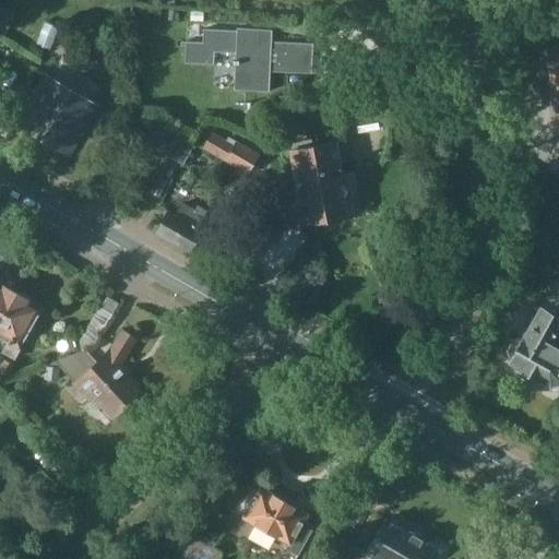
[(13,19),(0,11),(0,27),(7,31),(13,19)]
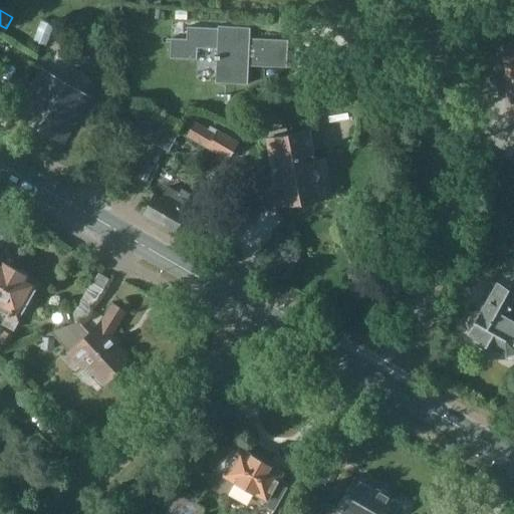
[(288,40),(243,38),(243,41),(235,40),(236,27),(218,26),(218,29),(188,27),(187,39),(172,39),(171,58),(197,59),(197,48),(217,49),(215,82),(247,84),(249,66),(287,68),(288,40)]
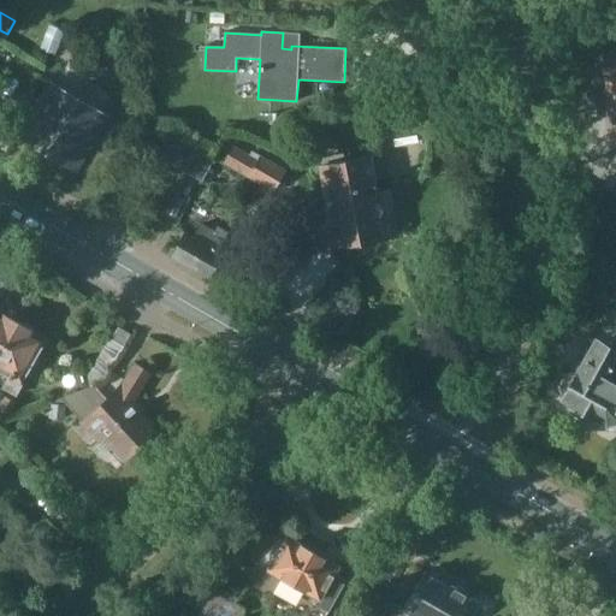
[(19,134),(78,169),(106,120),(48,84),(19,134)]
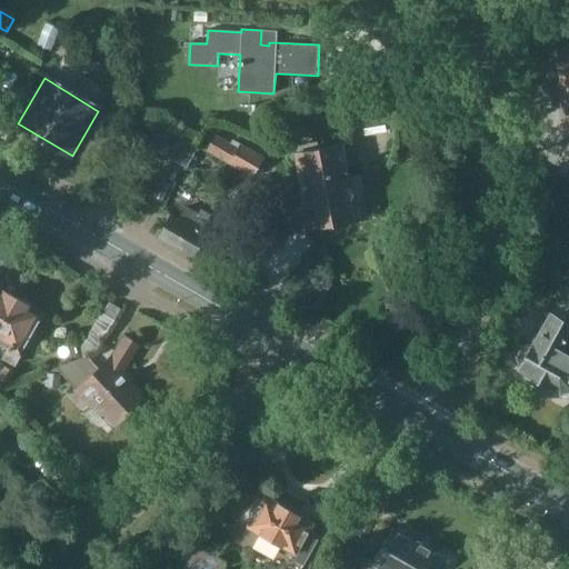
[(126,96),(127,109),(138,108),(138,96),(126,96)]
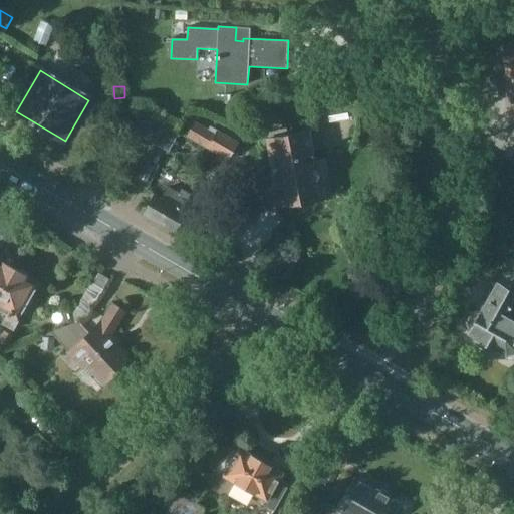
[(137,123),(138,132),(168,150),(178,133),(143,112),(137,123)]
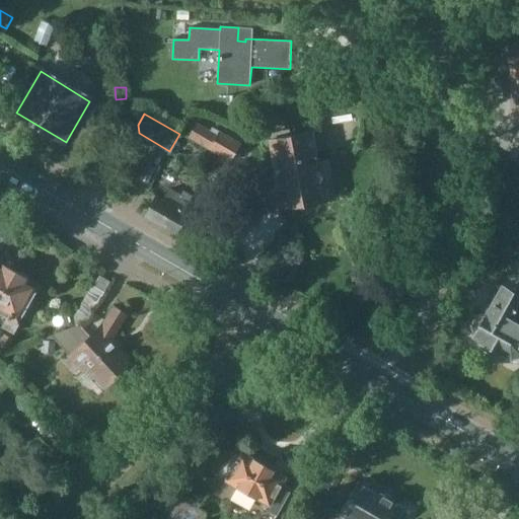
[(195,122),(186,137),(229,162),(239,143),(217,130),(215,134),(195,122)]
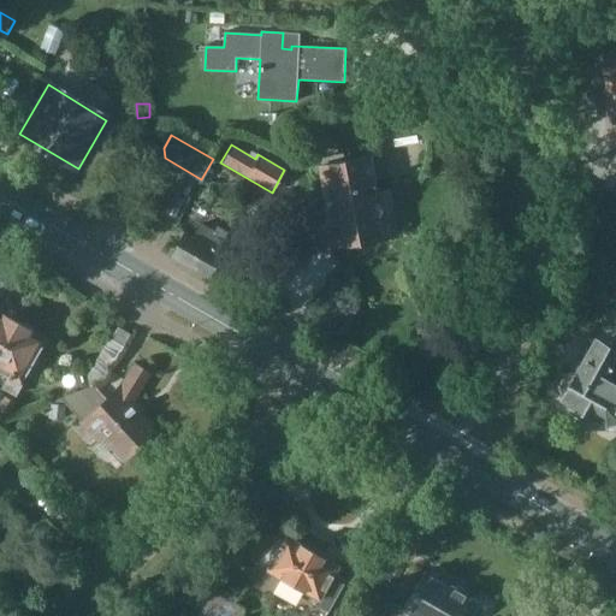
[(385,189),(377,190),(377,189),(372,184),(375,179),(372,161),(367,157),(319,165),(326,211),(315,213),(319,237),(331,235),(333,248),(365,242),(368,244),(375,243),(378,240),(395,237),(395,236),(386,237),(384,225),(380,226),(374,193),(386,190),(385,189)]
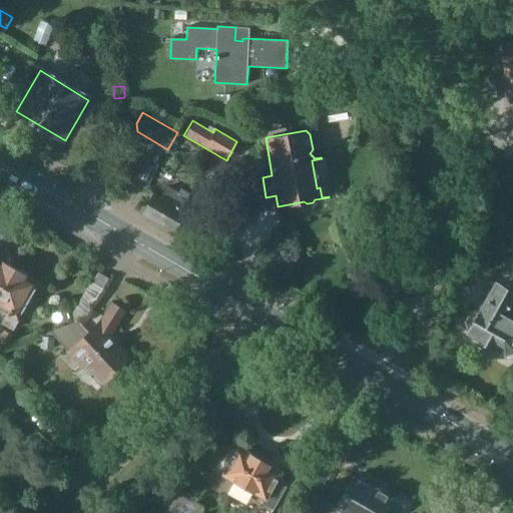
[(195,196),(202,200),(213,182),(205,178),(201,184),(202,185),(195,196)]
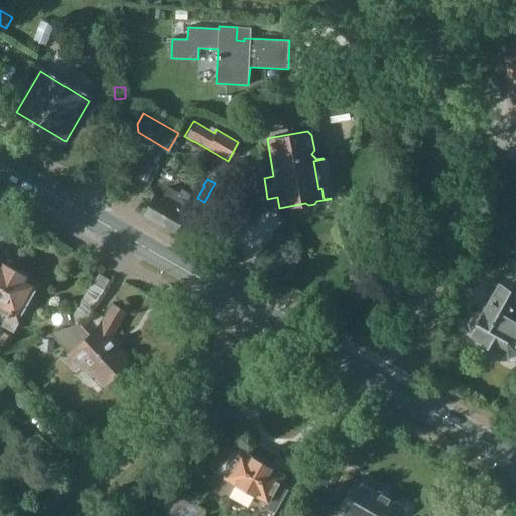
[(156,195),(144,215),(144,216),(173,233),(185,213),(184,212),(190,202),(188,201),(191,196),(181,189),(179,195),(163,184),(157,196),(156,195)]
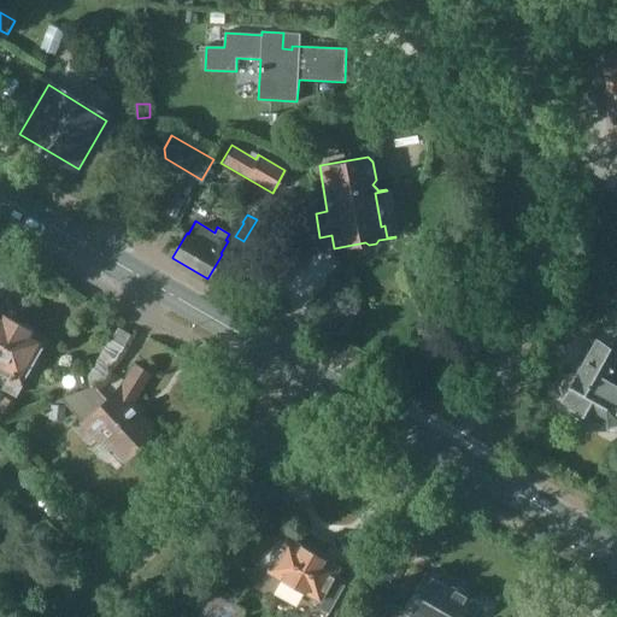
[(0,354),(18,322),(15,319),(13,317),(7,313),(4,313),(0,311),(0,354)]
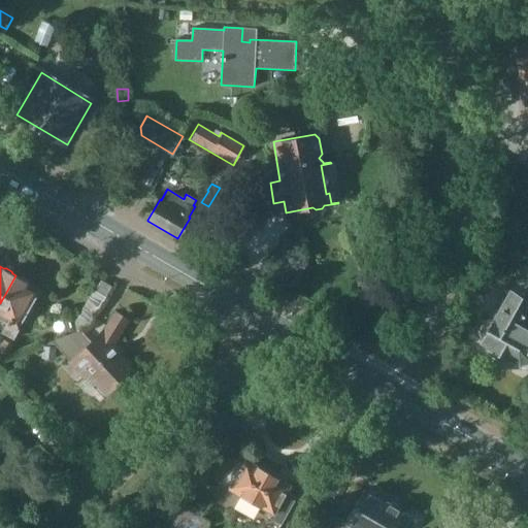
[(0,303),(0,319),(5,322),(0,330),(0,332),(12,339),(15,333),(34,302),(32,301),(38,291),(31,286),(27,284),(25,279),(22,277),(19,277),(15,275),(0,303)]
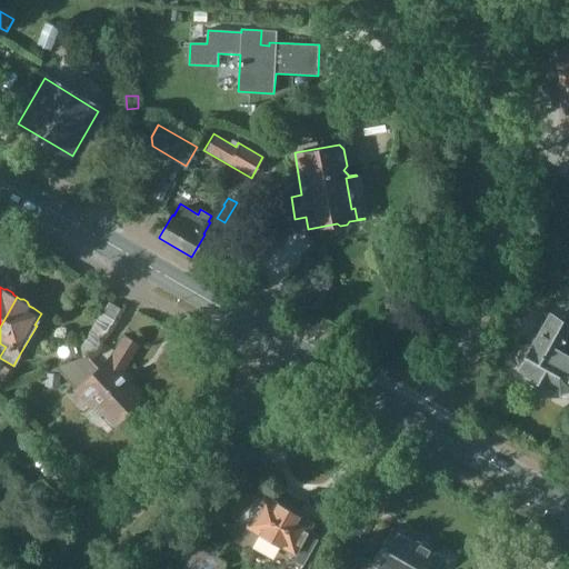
[(80,347),(83,359),(87,358),(93,353),(115,320),(101,312),(98,319),(80,347)]
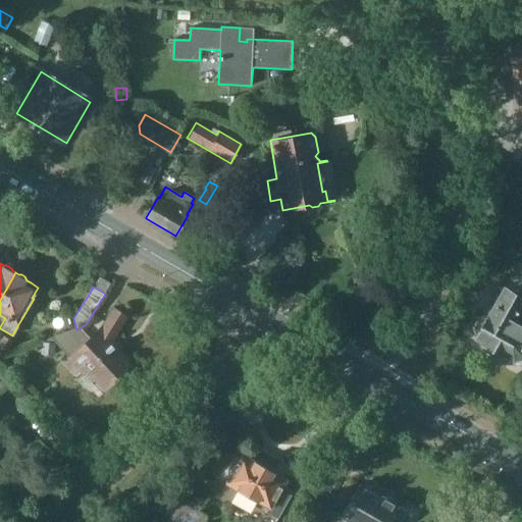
[(474,326),(477,335),(477,334),(484,338),(482,344),(483,348),(500,358),(504,356),(507,351),(514,355),(513,360),(517,363),(521,364),(521,363),(521,302),(521,303),(521,302),(521,299),(506,291),(490,318),(487,316),(479,318),(474,326)]
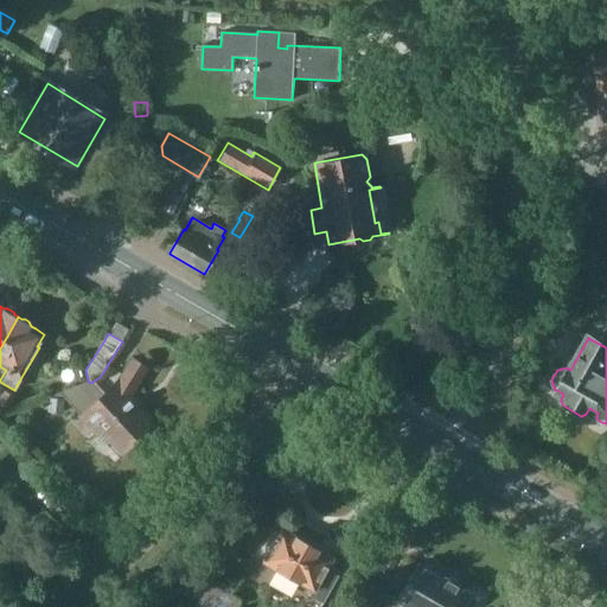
[(89,383),(58,394),(81,417),(97,435),(102,432),(122,454),(153,426),(151,422),(152,420),(144,410),(140,411),(138,410),(141,406),(132,397),(148,369),(133,360),(119,384),(117,382),(104,395),(93,382),(89,383)]
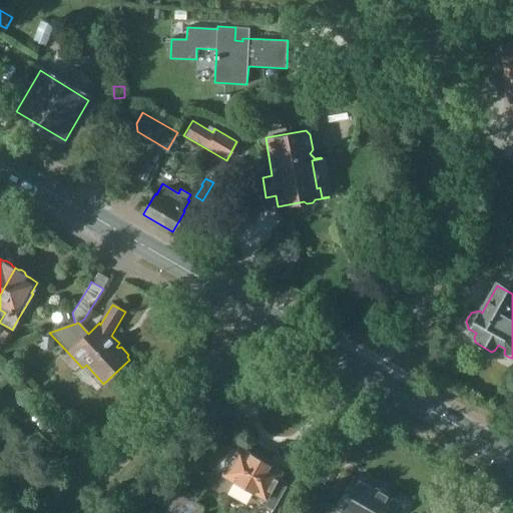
[(0,348),(7,346),(13,336),(4,330),(0,337),(0,348)]
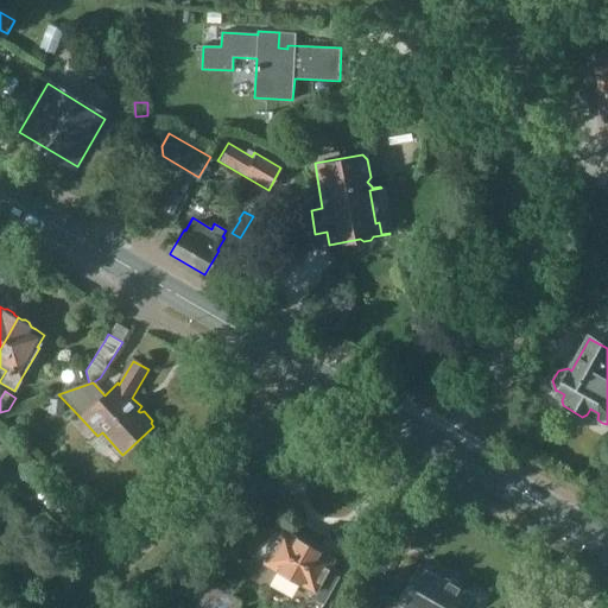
[(48,415),(62,416),(63,404),(49,403),(48,415)]
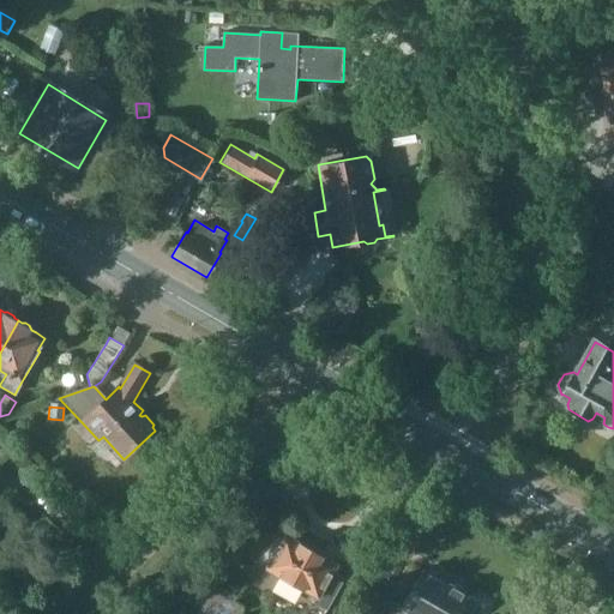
[(337,564),(319,554),(321,551),(304,540),(301,543),(286,534),(266,569),(318,597),(314,603),(327,611),(344,578),(332,572),(337,564)]
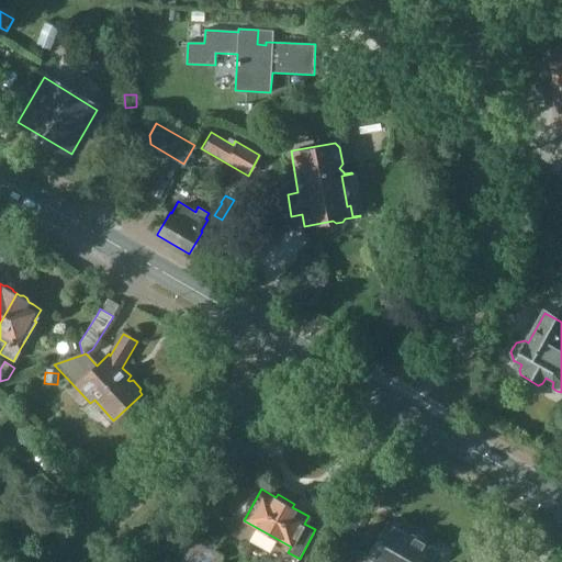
[(396,523),(393,524),(388,521),(368,557),(369,558),(366,561),(433,561),(439,550),(425,542),(424,538),(418,535),(414,536),(404,530),(403,526),(396,523)]
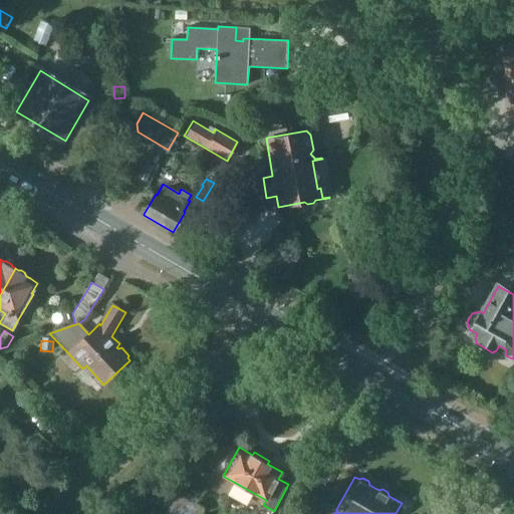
[(319,513),(327,502),(314,494),(302,513),(319,513)]
